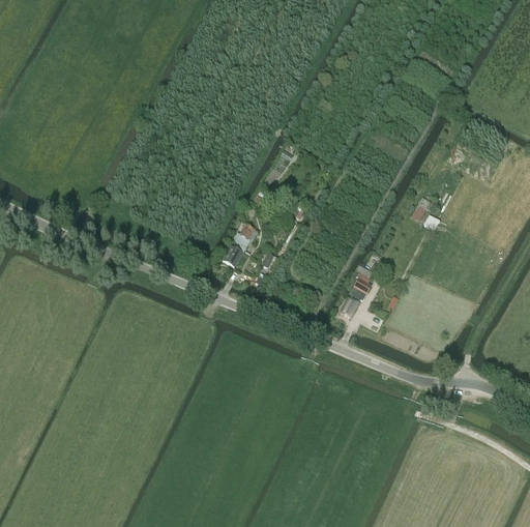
[(291,192),(285,201),(295,207),(300,197),(291,192)]
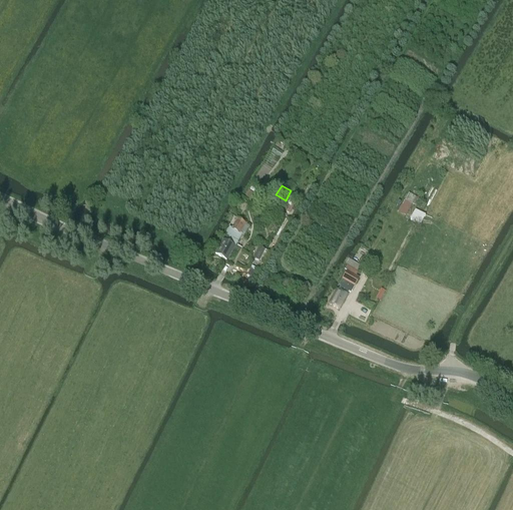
[(404,199),(399,209),(406,213),(411,203),(404,199)]
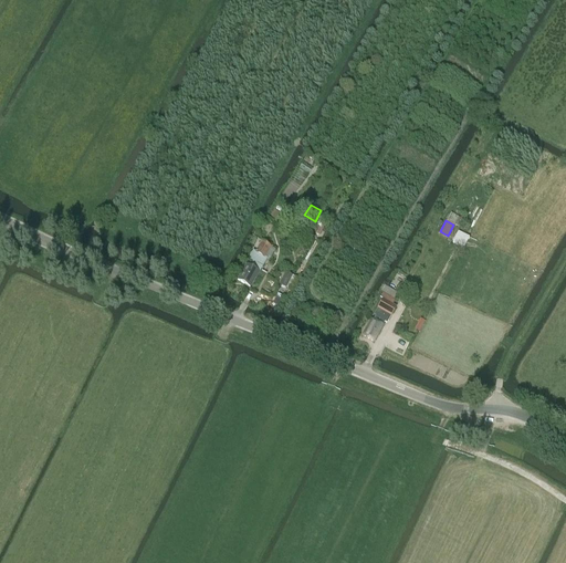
[(458,229),(452,239),(463,244),(468,233),(458,229)]
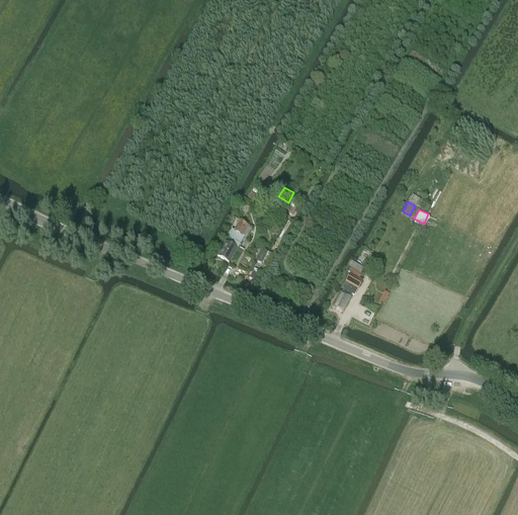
[(230,260),(244,234),(243,234),(249,223),(240,218),(234,229),(232,228),(229,233),(231,234),(230,236),(232,237),(230,241),(226,239),(218,253),(230,260)]
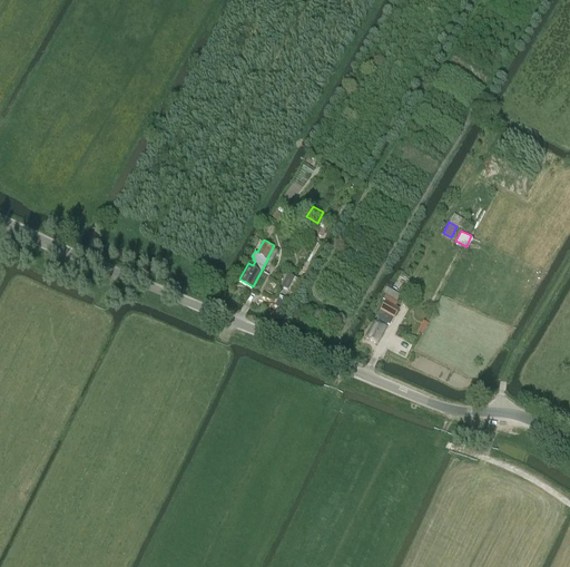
[(286,286),(293,275),(286,271),(279,283),(286,286)]
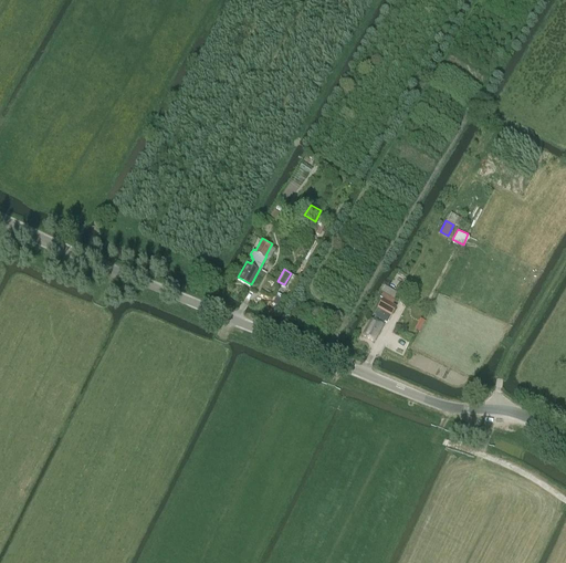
[(292,273),(286,285),(290,288),(296,275),(292,273)]
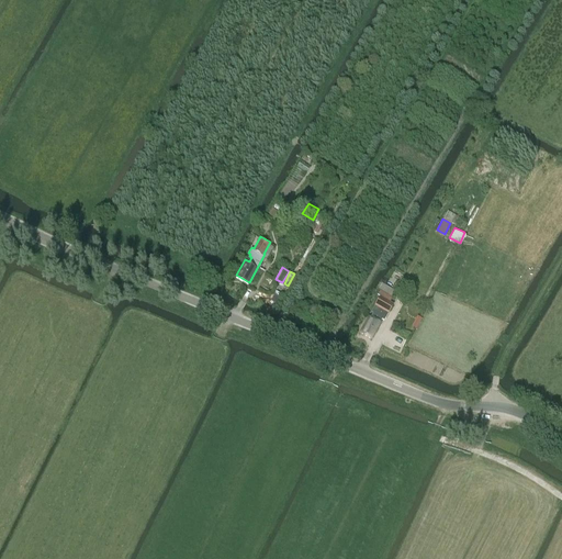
[(394,289),(381,281),(379,287),(381,288),(378,293),(380,295),(374,303),(371,310),(372,312),(370,315),(368,314),(358,330),(370,337),(380,321),(379,321),(381,316),(383,319),(388,311),(394,301),(392,300),(391,301),(389,301),(393,294),(391,293),(394,289)]
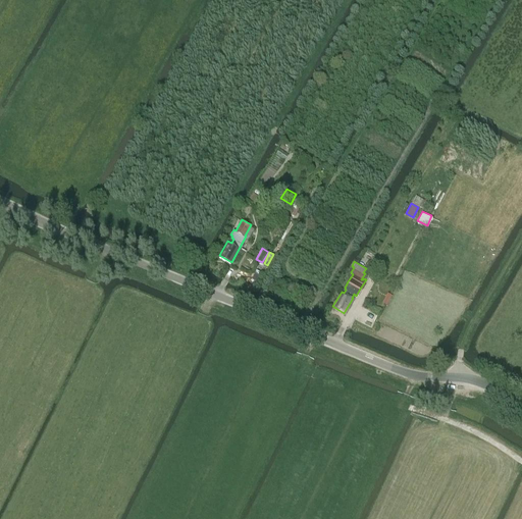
[(387,291),(382,301),(386,303),(392,293),(387,291)]
